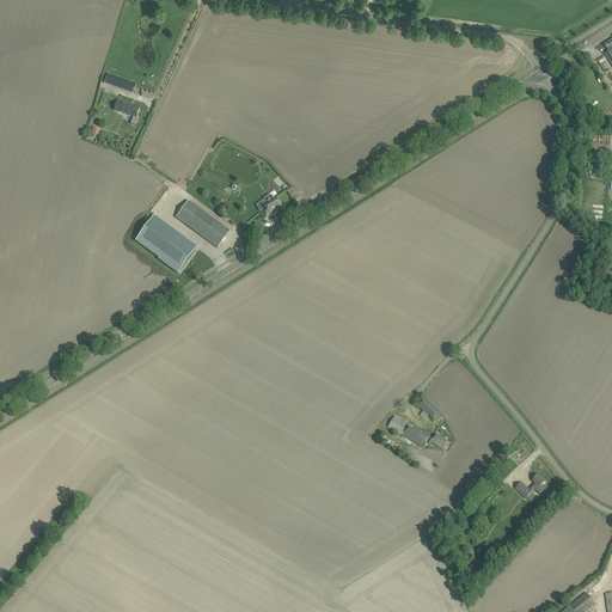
[(105,81),(104,83),(127,91),(133,93),(134,90),(135,87),(136,84),(130,83),(108,74),(105,81)]
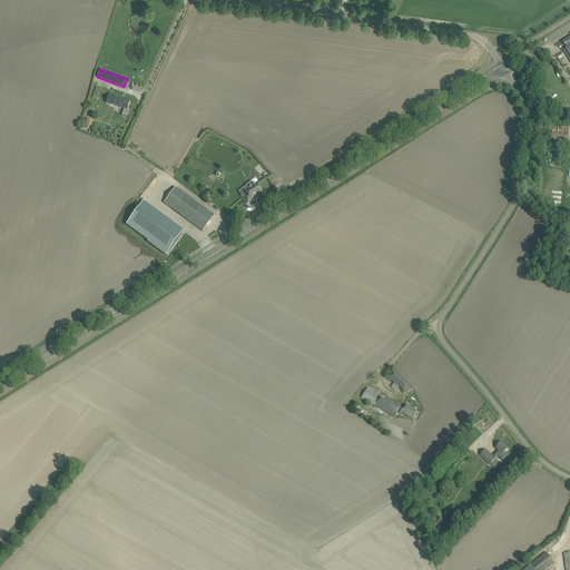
[(107,99),(106,104),(124,109),(121,116),(123,116),(126,117),(127,117),(129,110),(129,109),(127,109),(130,101),(123,98),(120,97),(109,94),(107,99)]
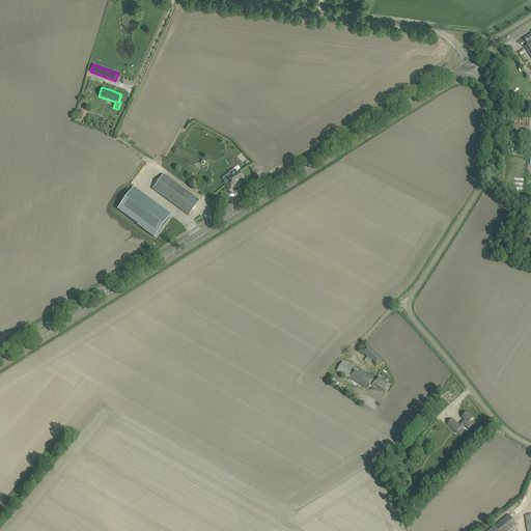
[(78,119),(84,120),(86,112),(80,110),(78,119)]
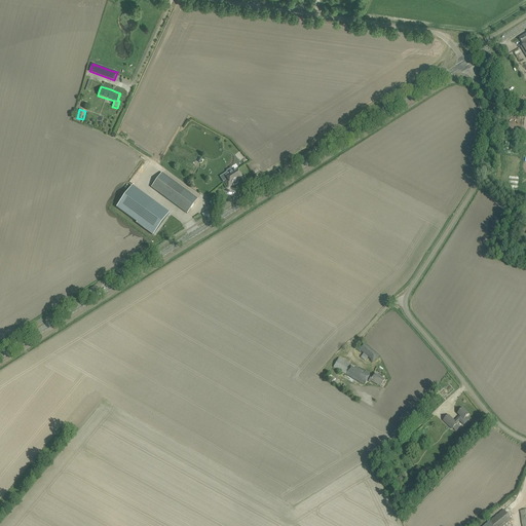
[(227,172),(220,177),(223,182),(224,182),(225,182),(226,183),(228,188),(235,183),(234,182),(237,180),(241,178),(239,173),(236,170),(229,175),(228,173),(227,172)]
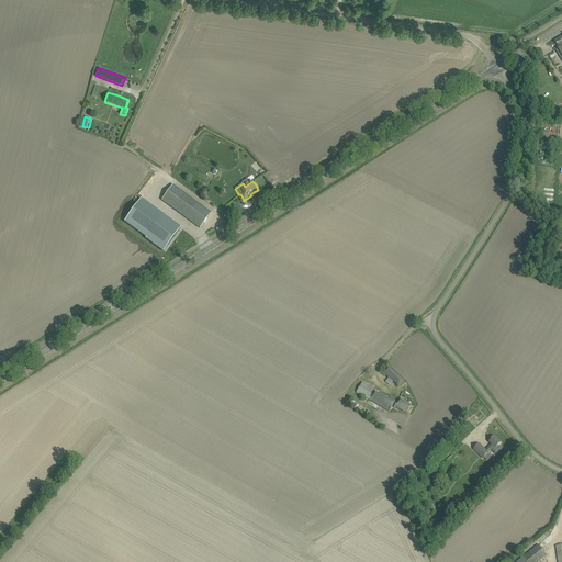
[(212,213),(173,184),(161,200),(200,228),(212,213)]
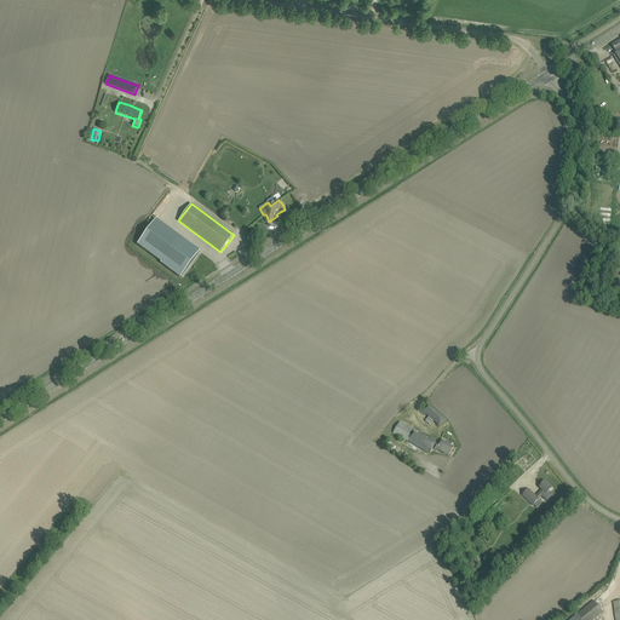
[(156,219),(137,245),(161,263),(181,277),(200,252),(181,236),(156,219)]
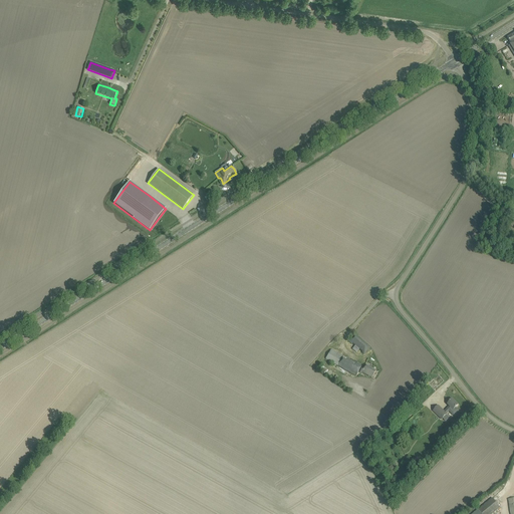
[(353,343),(362,351),(362,352),(363,354),(369,347),(355,334),(348,341),(351,343),(353,343)]
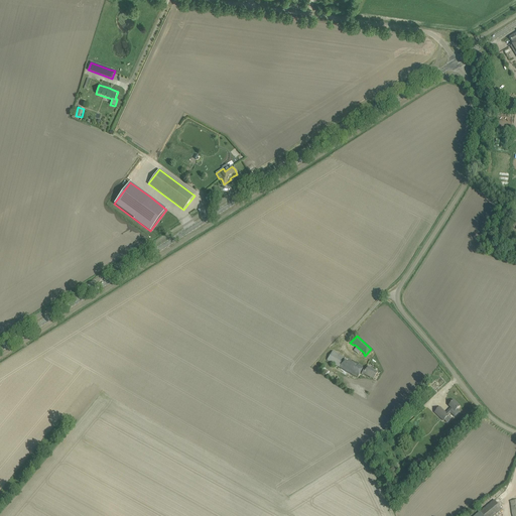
[(345,358),(333,351),(327,361),(340,368),(345,358)]
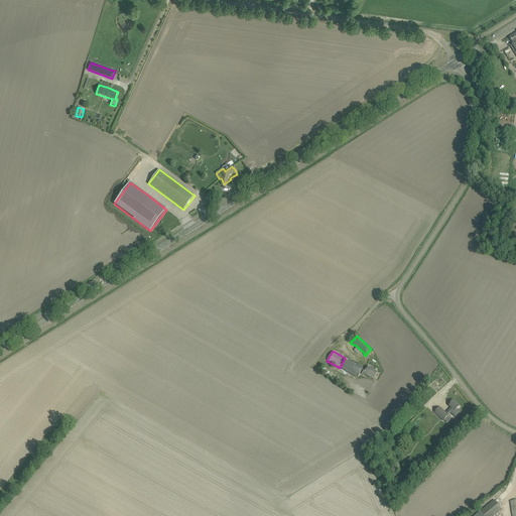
[(359,364),(358,365),(345,358),(340,368),(358,378),(364,367),(359,364)]
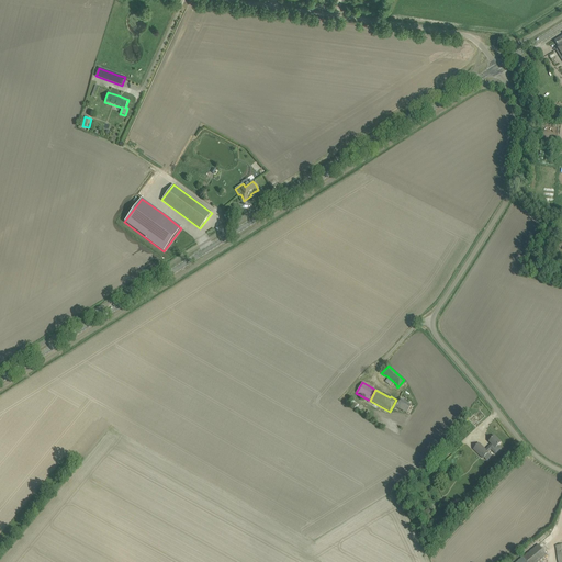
[(393,407),(395,408),(396,407),(407,414),(412,405),(401,400),(398,403),(396,402),(393,407)]
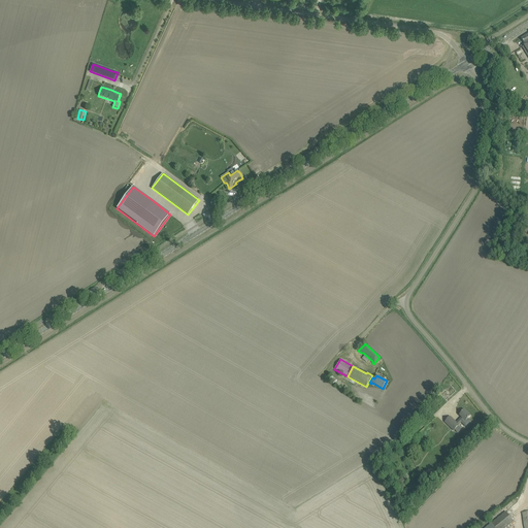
[(446,423),(454,431),(459,426),(459,425),(461,423),(466,427),(471,422),(468,419),(470,416),(465,410),(460,416),(462,418),(457,423),(451,417),(447,421),(446,423)]
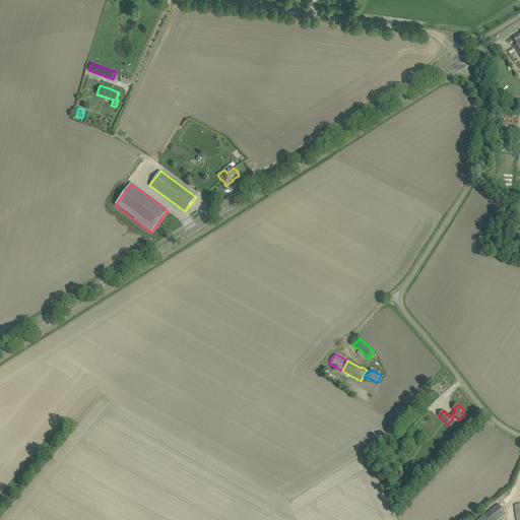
[(498,504),(477,519),(498,519),(506,513),(498,504)]
